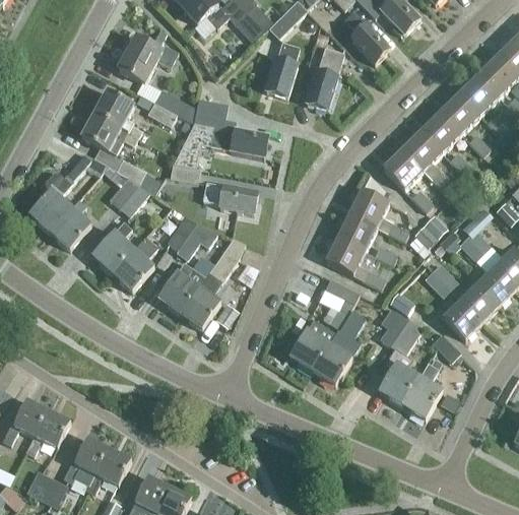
[(174,0),(197,25),(193,28),(204,41),(216,29),(228,19),(216,7),(217,6),(219,4),(215,0),(174,0)]
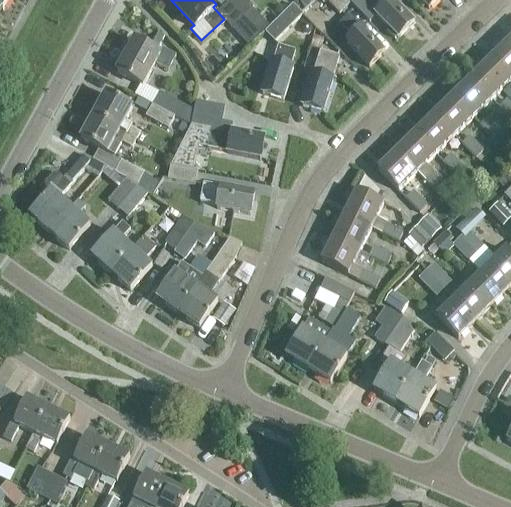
[(328,0),(338,9),(349,0),(328,0)]
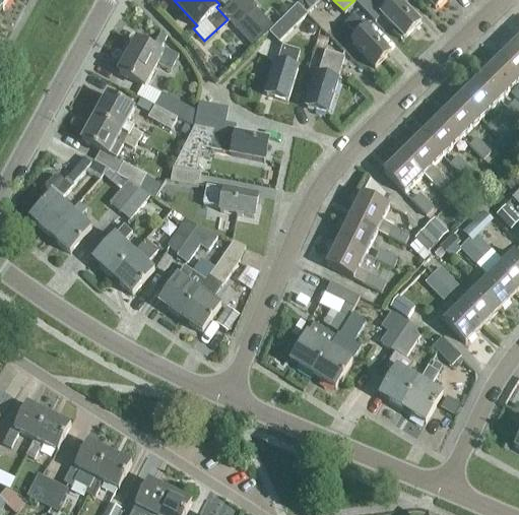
[(357,0),(375,18),(381,12),(404,36),(419,20),(400,0),(357,0)]
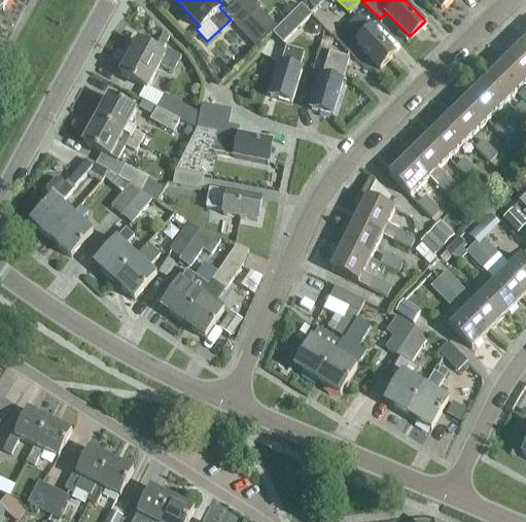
[(301,1),(277,25),(272,30),(282,40),(311,11),(301,1)]
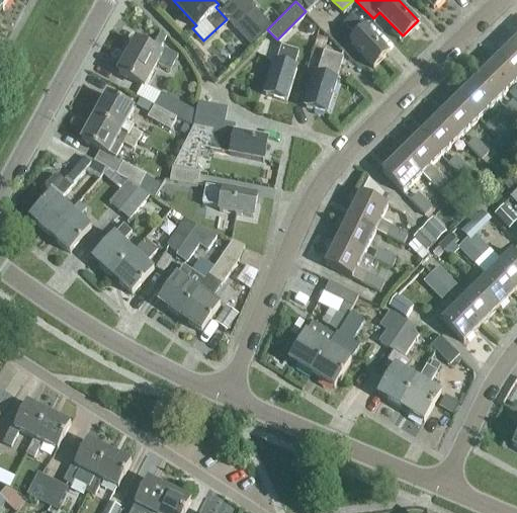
[(255,6),(245,15),(261,33),(272,23),(255,6)]
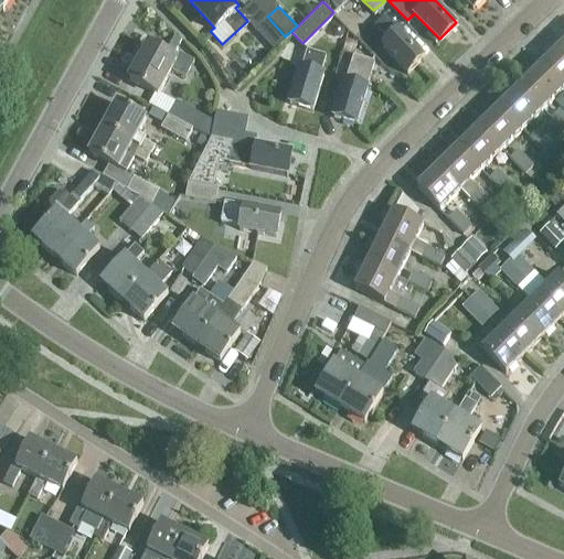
[(396,28),(383,14),(372,24),(386,39),(380,44),(406,71),(424,54),(397,28),(396,28)]
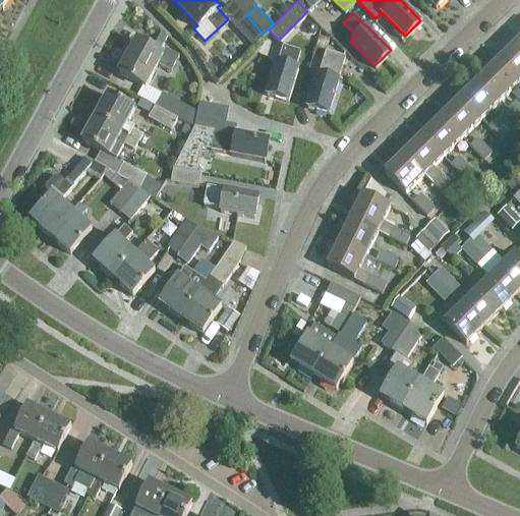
[(246,15),(236,25),(252,43),(263,34),(246,15)]
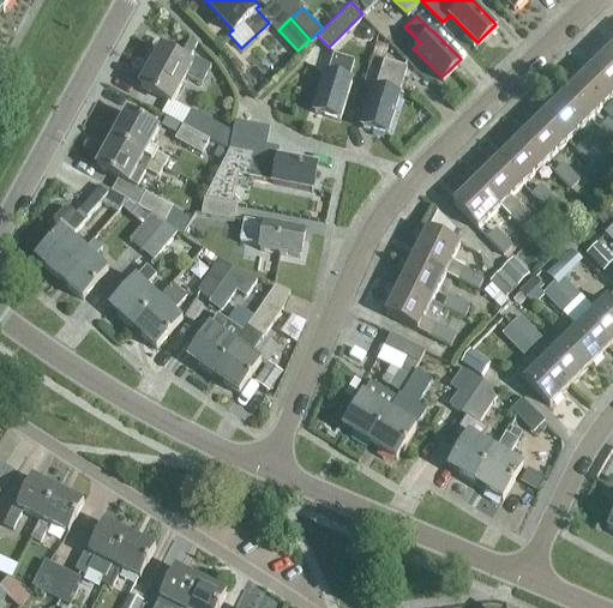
[(403,66),(404,59),(389,43),(384,60),(382,60),(373,88),(372,86),(361,125),(386,132),(397,94),(396,94),(403,66)]
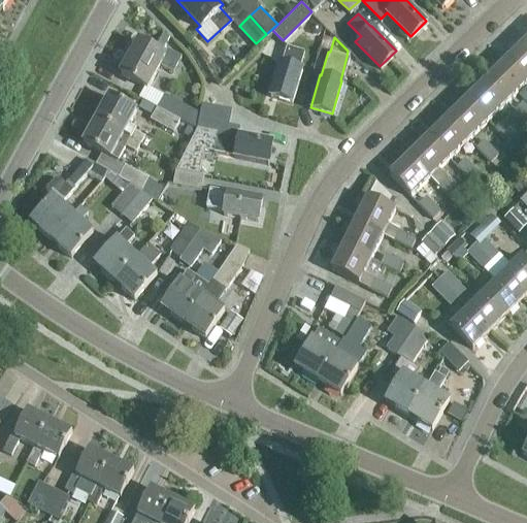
[(162,54),(137,39),(120,72),(146,87),(159,63),(173,70),(180,56),(166,47),(162,54)]
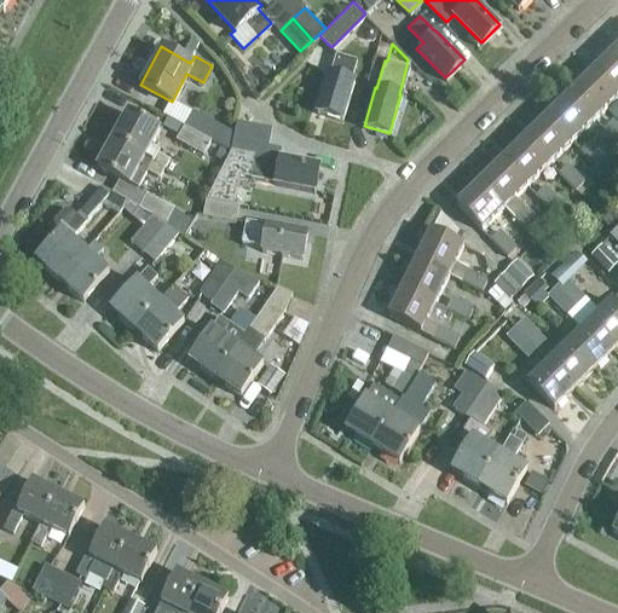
[(591,69),(616,94),(617,92),(617,51),(614,47),(591,69)]
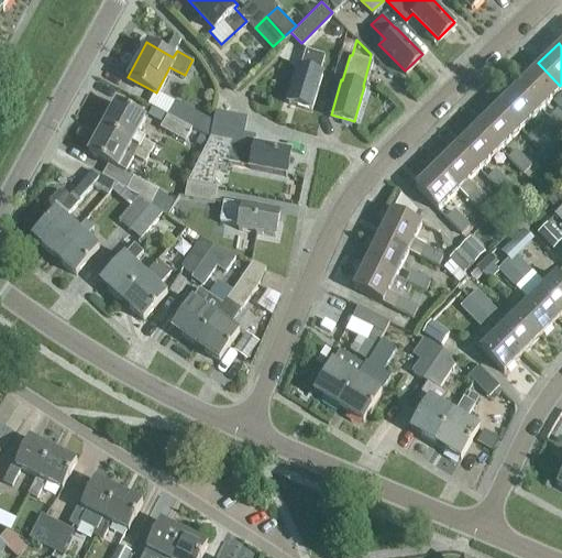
[(318,70),(323,53),(305,46),(299,65),(298,65),(287,100),(310,108),(321,72),(318,70)]
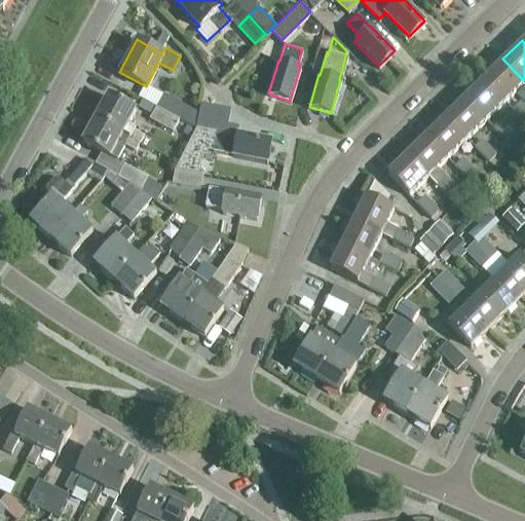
[(513,90),(523,80),(502,59),(483,78),(504,100),(513,90)]
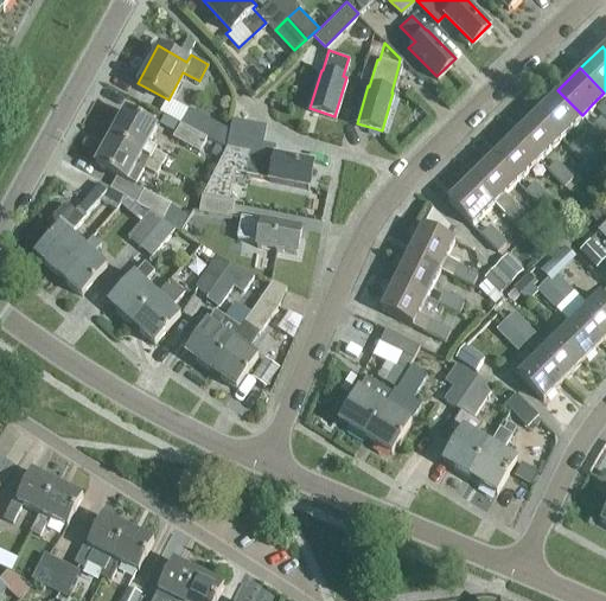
[(560,136),(582,115),(557,90),(535,112),(560,136)]
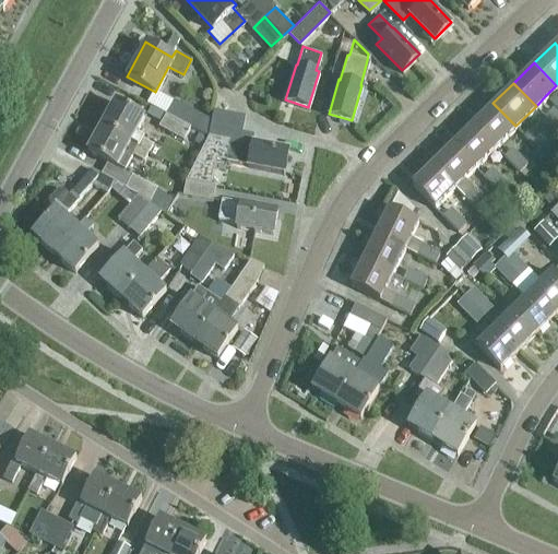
[(209,133),(211,118),(203,114),(173,97),(166,110),(187,122),(188,124),(196,127),(209,133)]
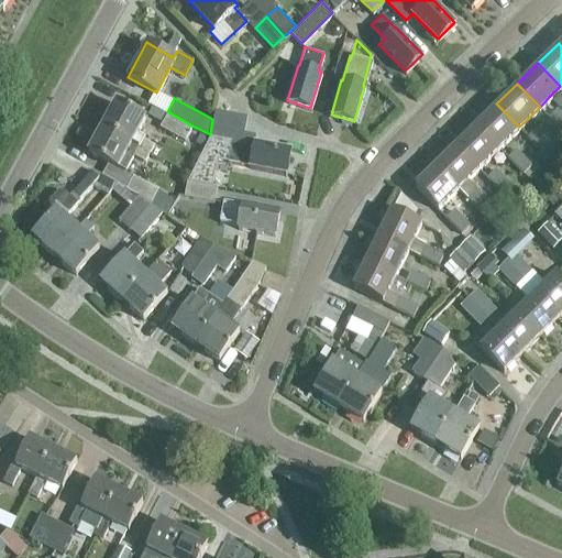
[(99,124),(150,150),(153,142),(142,137),(143,133),(136,130),(144,117),(114,100),(112,106),(110,105),(99,124)]
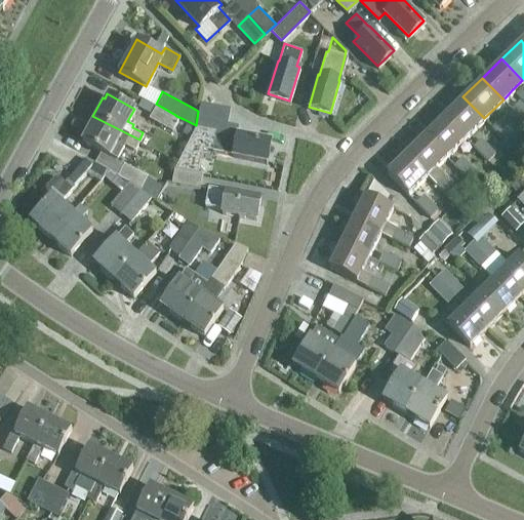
[(465,136),(484,118),(462,96),(444,116),(465,136)]
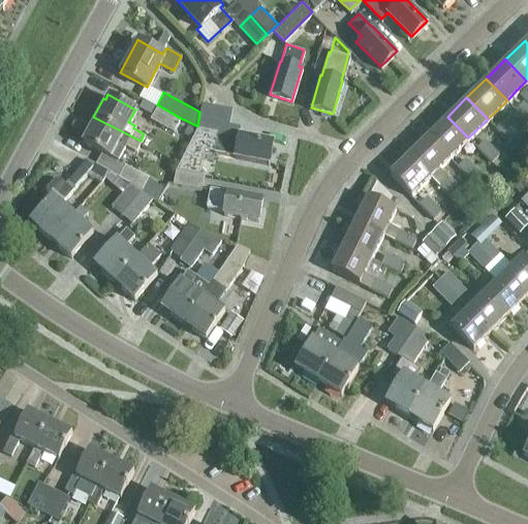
[(527,105),(522,100),(515,108),(527,121),(527,105)]
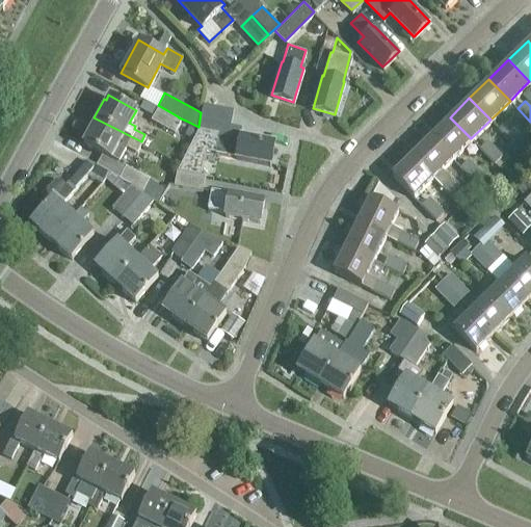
[(201,112),(198,127),(218,131),(214,151),(235,155),(235,157),(269,163),(273,146),(274,140),(239,134),(239,136),(229,134),(233,108),(203,102),(201,112)]
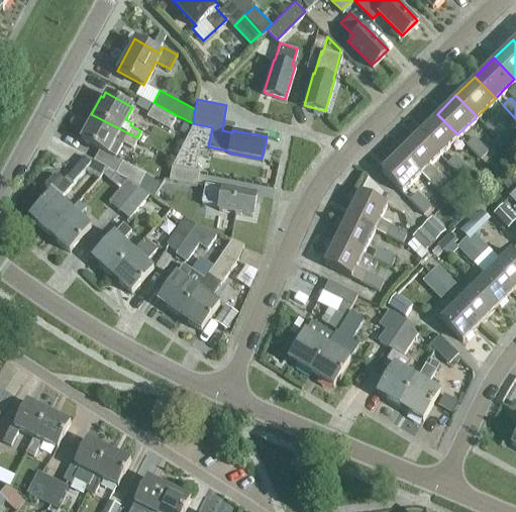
[(174,114),(173,113),(153,102),(146,114),(168,125),(174,114)]
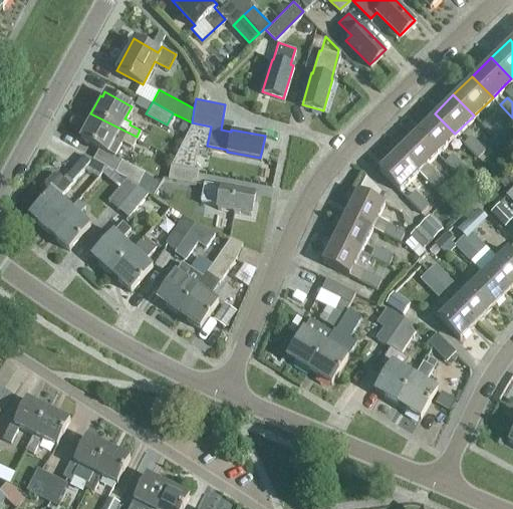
[(133,145),(137,137),(90,113),(79,133),(81,135),(79,138),(97,148),(106,152),(106,151),(113,155),(121,139),(133,145)]
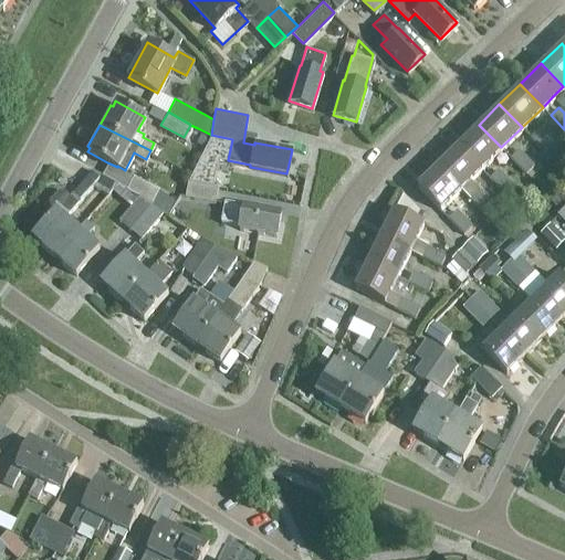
[(480,168),(501,147),(479,125),(458,145),(480,168)]
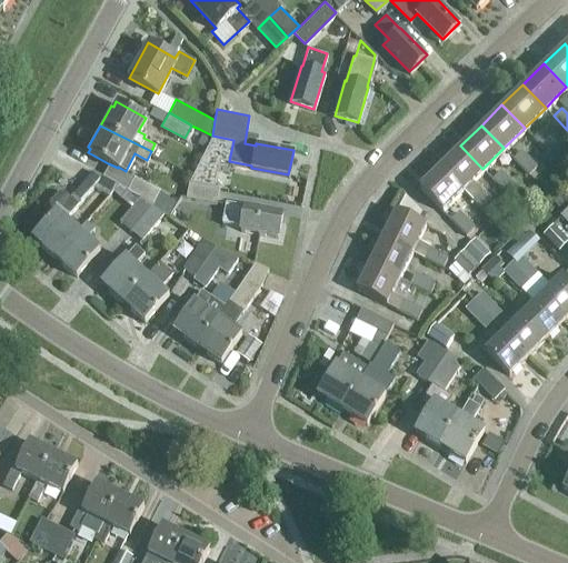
[(547,152),(557,142),(541,128),(532,137),(547,152)]
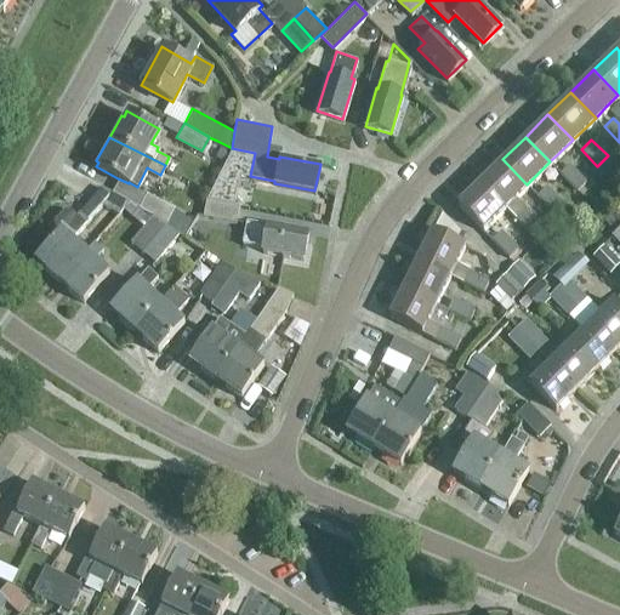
[(515,197),(527,184),(502,159),(479,181),(505,206),(513,215),(529,232),(540,222),(515,197)]
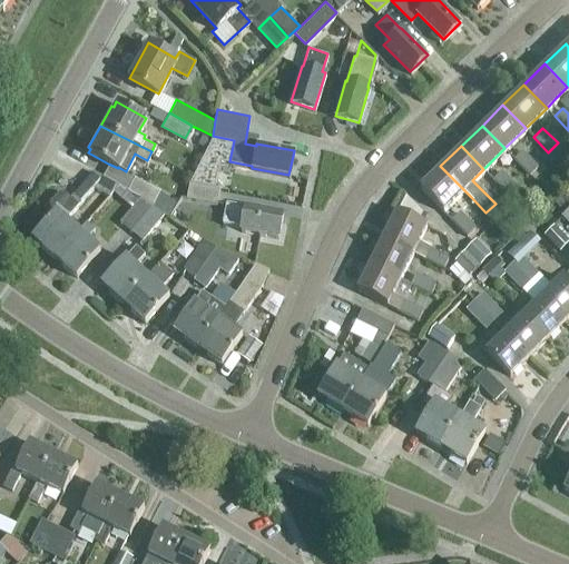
[(528,172),(537,164),(522,148),(512,157),(528,172)]
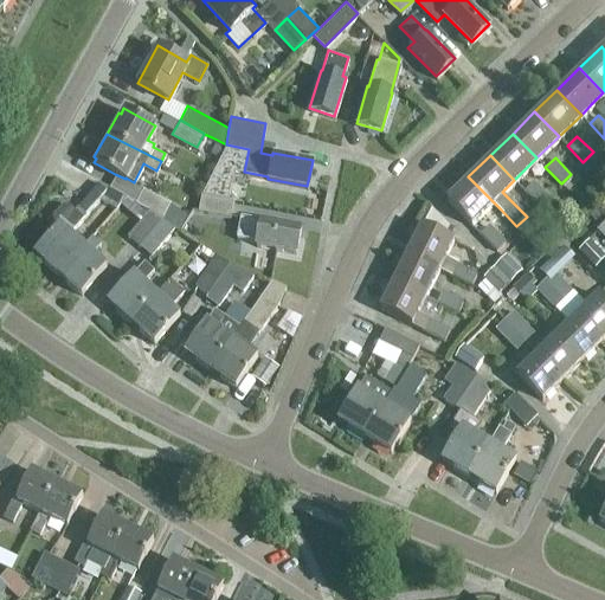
[(109,185),(126,194),(136,200),(142,187),(134,182),(126,178),(126,179),(115,174),(109,185)]
